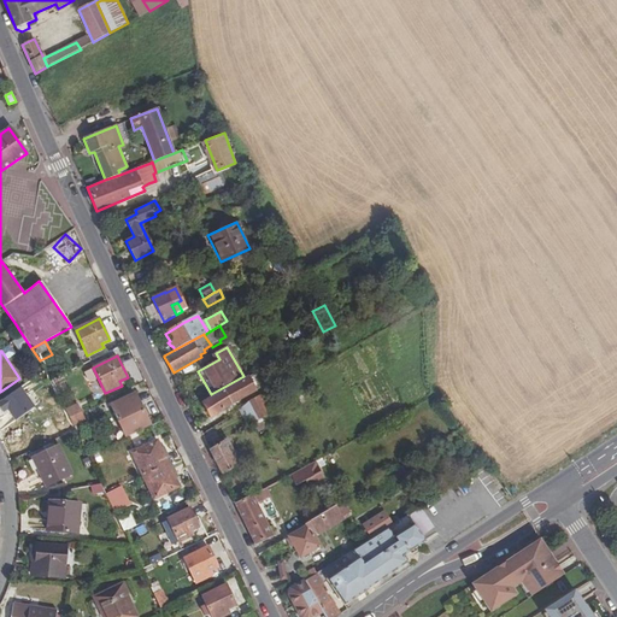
[(253,377),(203,404),(210,417),(222,411),(262,391),(253,377)]
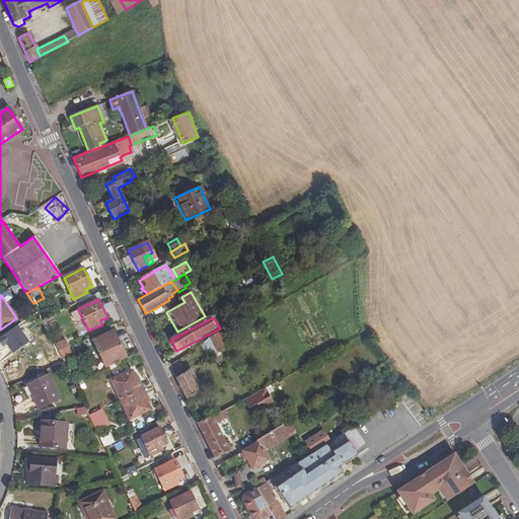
[(16,323),(0,334),(0,342),(8,356),(28,344),(16,323)]
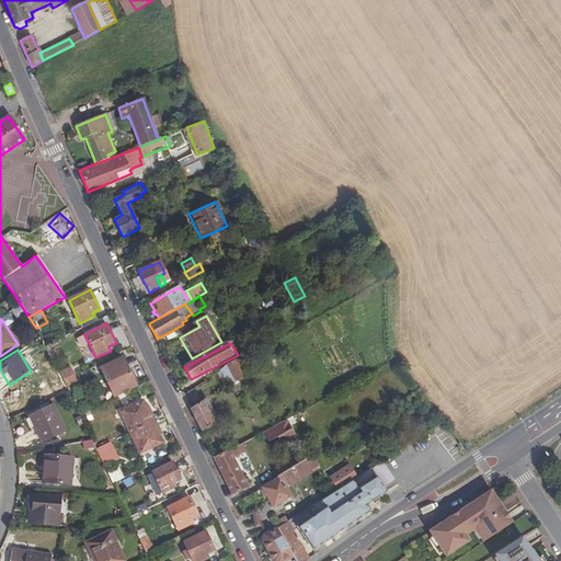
[(66,355),(55,361),(64,379),(73,375),(70,366),(71,366),(66,355)]
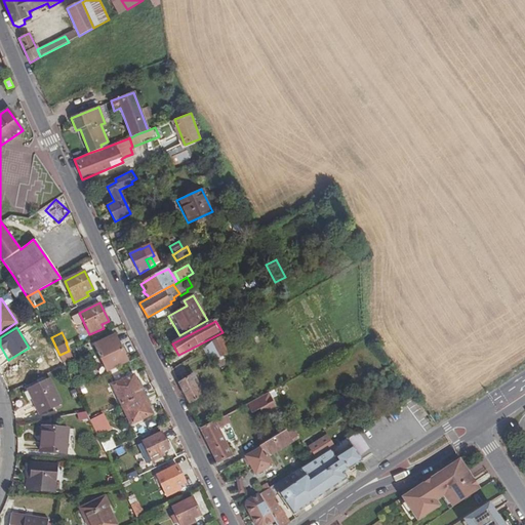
[(95,346),(105,366),(119,360),(117,356),(124,354),(115,335),(95,346)]
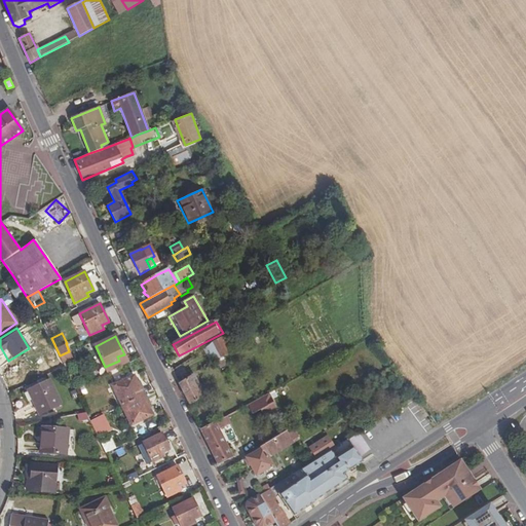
[(224,340),(223,337),(203,348),(205,351),(212,363),(229,352),(226,346),(230,344),(227,339),(224,340)]
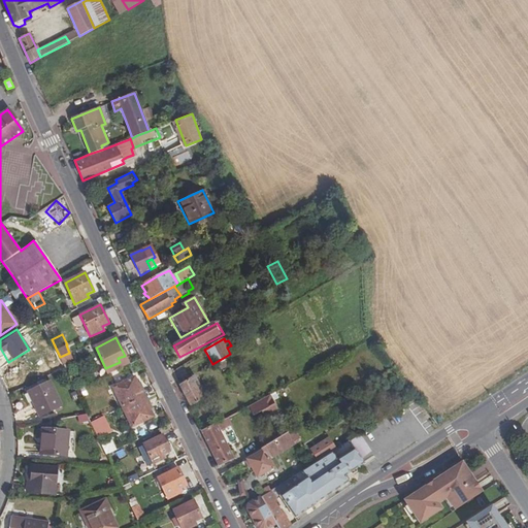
[(75,358),(72,351),(69,353),(60,357),(63,364),(75,358)]
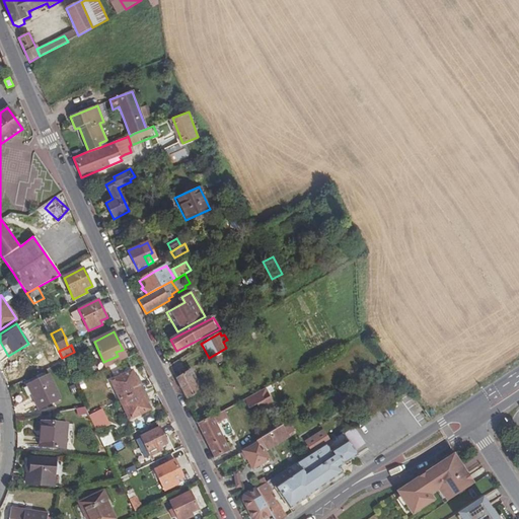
[(175,378),(188,399),(200,392),(194,383),(198,381),(191,369),(176,377),(175,378)]
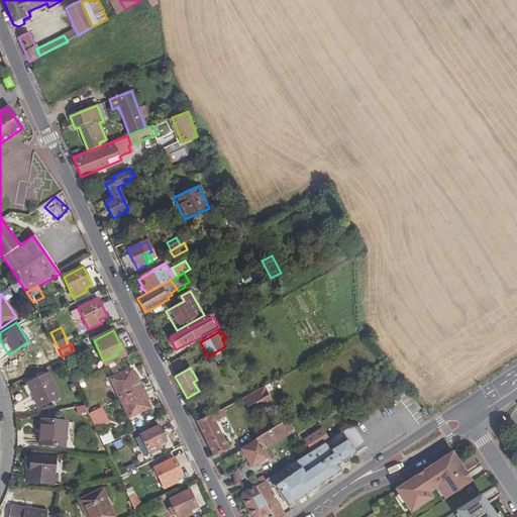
[(110,379),(119,398),(143,387),(137,375),(135,376),(131,369),(110,379)]
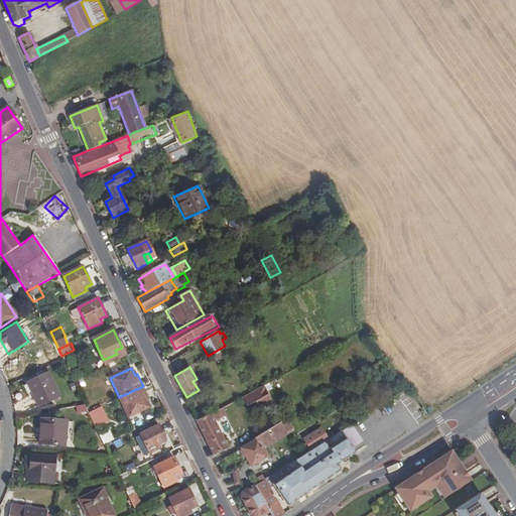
[(49,374),(27,384),(38,407),(60,397),(49,374)]
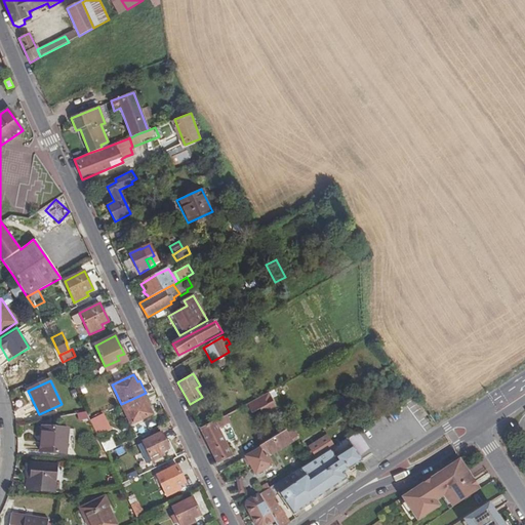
[(152,405),(146,393),(121,404),(131,425),(153,414),(149,406),(152,405)]
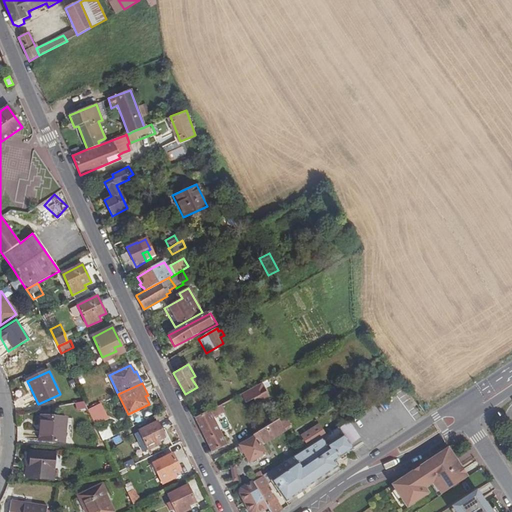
[(234,408),(250,439),(255,436),(256,434),(259,432),(265,429),(246,391),(196,419),(212,451),(226,444),(225,441),(228,439),(224,430),(220,432),(217,424),(228,419),(225,413),(234,408)]
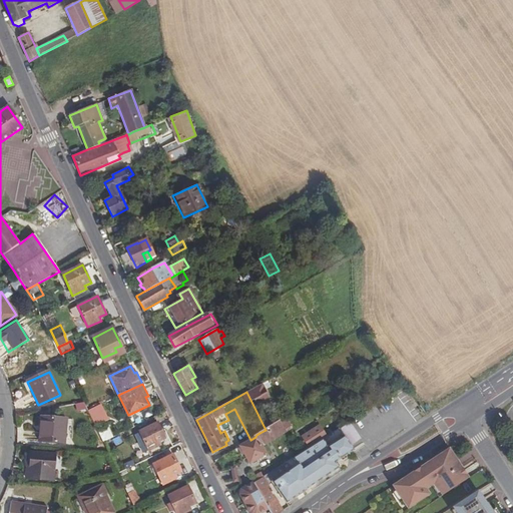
[(77,412),(85,409),(83,401),(74,404),(77,412)]
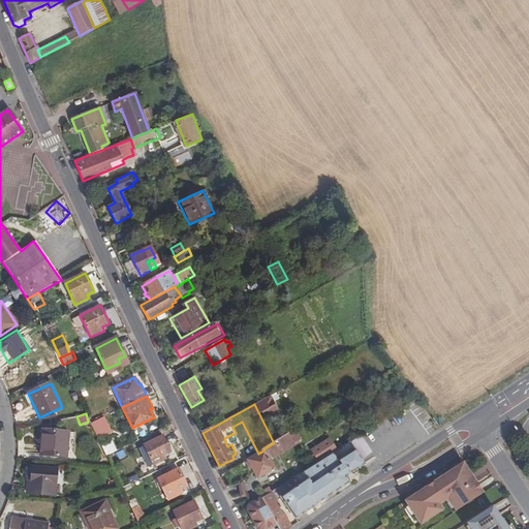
[(99,427),(96,419),(90,422),(93,430),(99,427)]
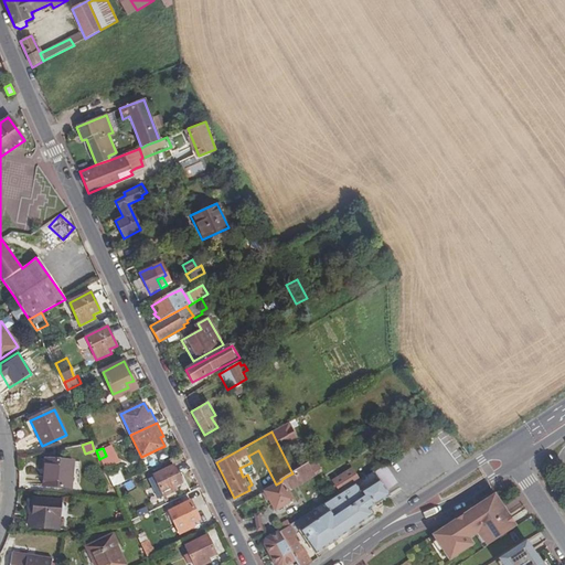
[(74,461),(46,459),(43,486),(71,489),(74,461)]
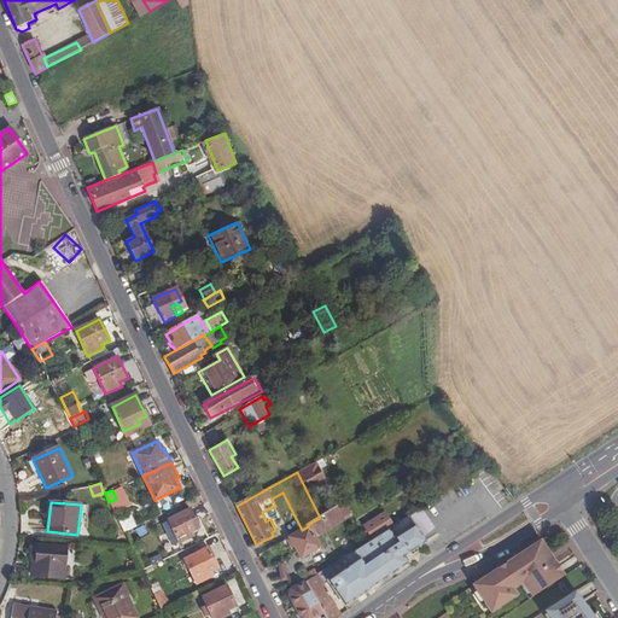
[(343,519),(336,507),(320,518),(313,522),(320,534),(343,519)]
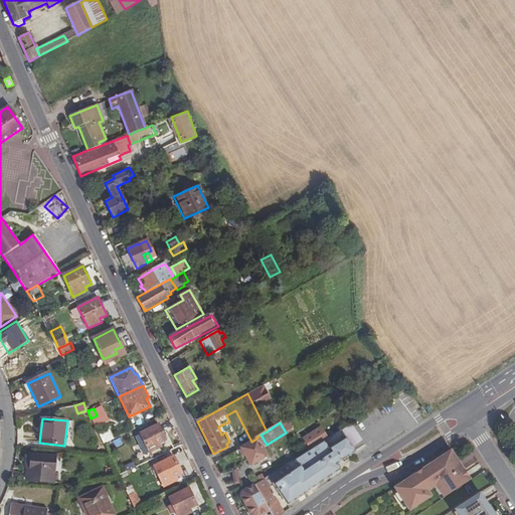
[(141,436),(137,438),(144,453),(148,451),(149,453),(161,447),(160,444),(166,441),(158,424),(140,434),(141,436)]
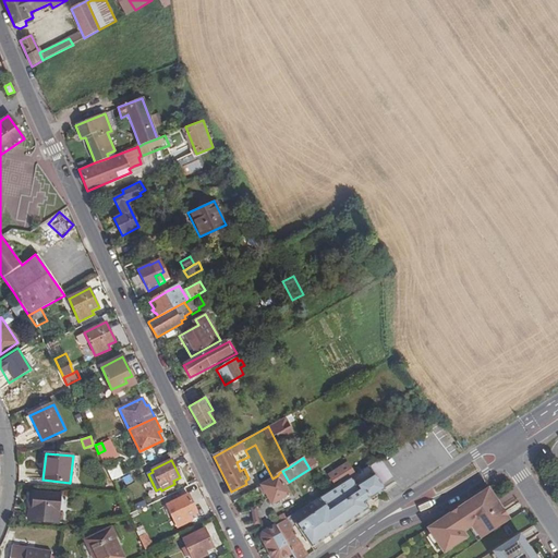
[(379,482),(391,475),(383,460),(371,468),(379,482)]
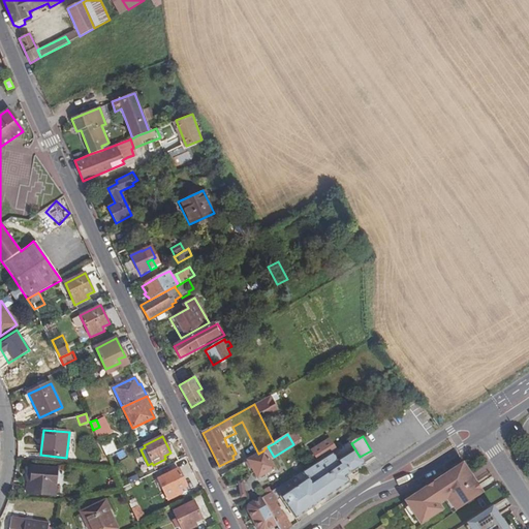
[(329,437),(310,448),(318,460),(336,449),(329,437)]
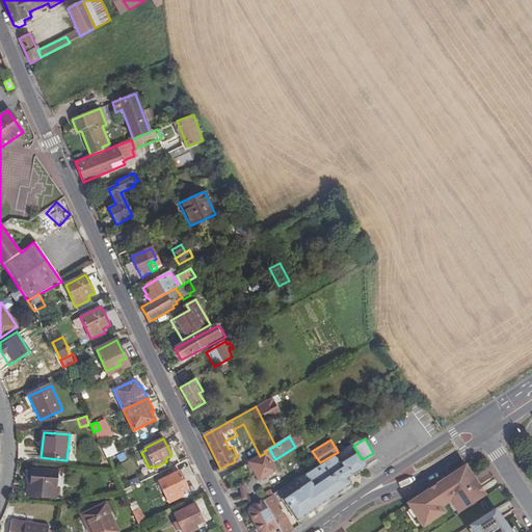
[(111,456),(117,450),(110,443),(104,448),(111,456)]
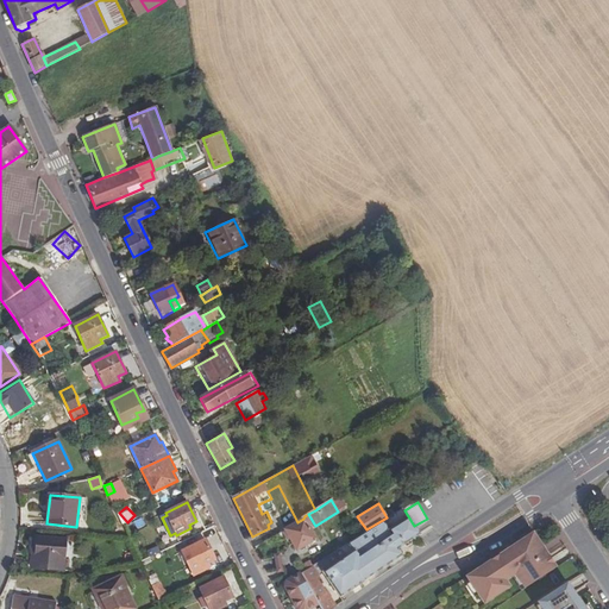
[(322,608),(330,608),(337,604),(318,577),(325,572),(341,597),(400,557),(396,550),(416,537),(400,509),(300,575),(319,602),(322,608)]
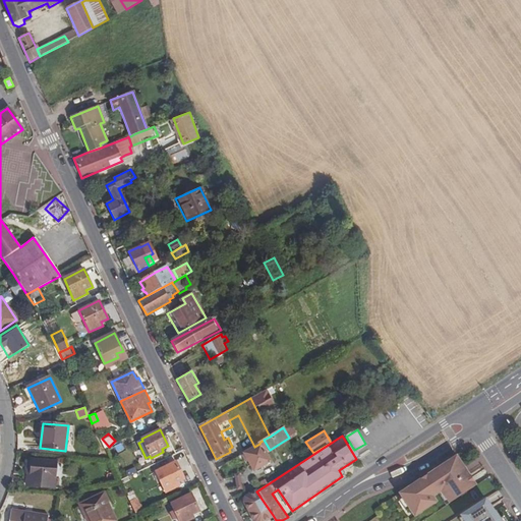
[(259,444),(254,447),(243,453),(253,471),(271,461),(259,444)]
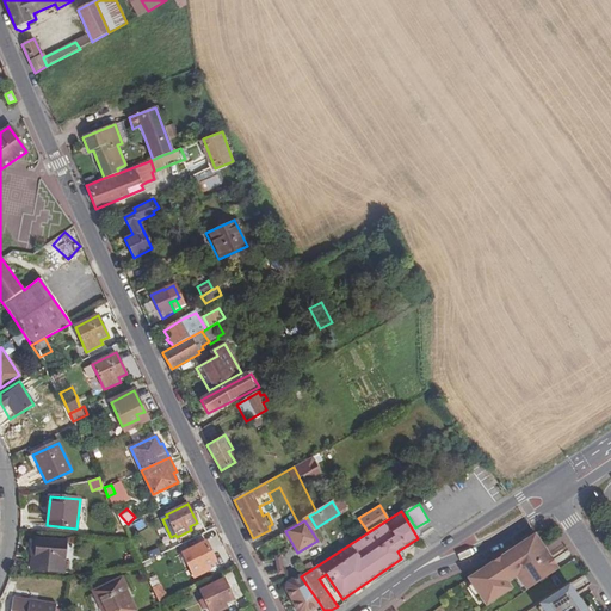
[(482,606),(511,588),(507,582),(514,578),(522,590),(556,569),(535,532),(463,574),(482,606)]
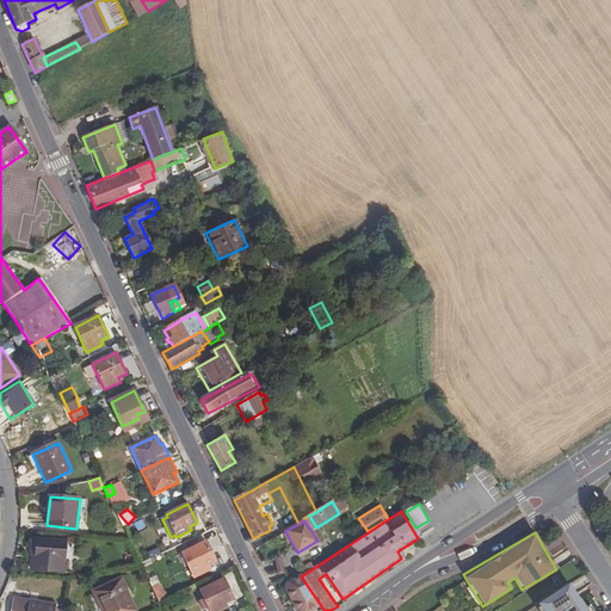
[(67,541),(36,538),(35,560),(31,560),(31,571),(63,573),(67,541)]
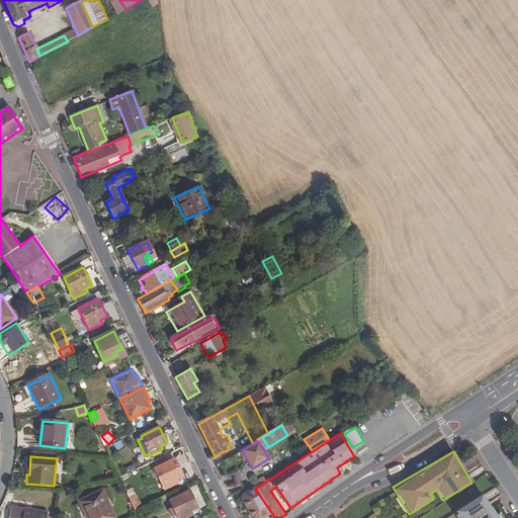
[(175,459),(154,469),(164,490),(178,484),(177,480),(183,477),(175,459)]
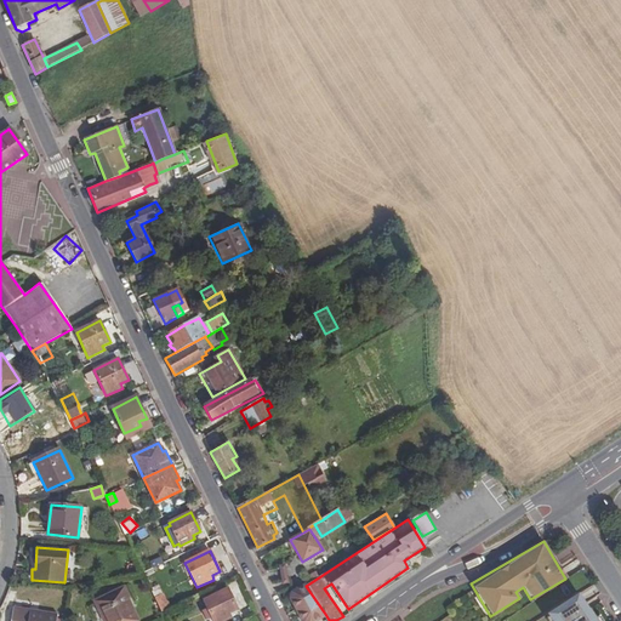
[(159,585),(151,588),(161,611),(171,607),(165,592),(163,593),(159,585)]
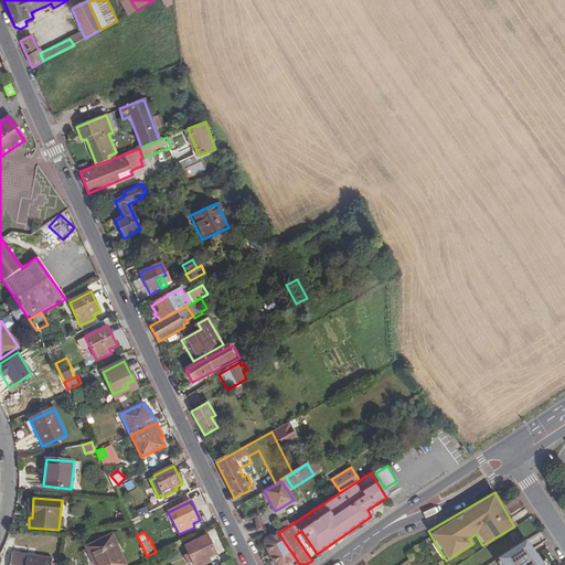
[(286,564),(296,558),(278,533),(265,542),(264,546),(276,564),(286,564)]
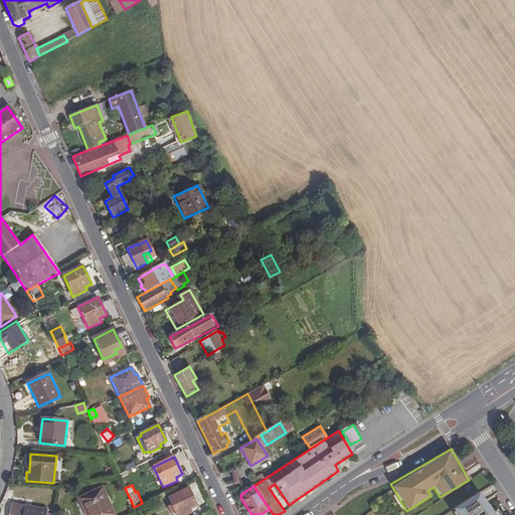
[(102,487),(78,498),(87,514),(112,514),(115,514),(102,487)]
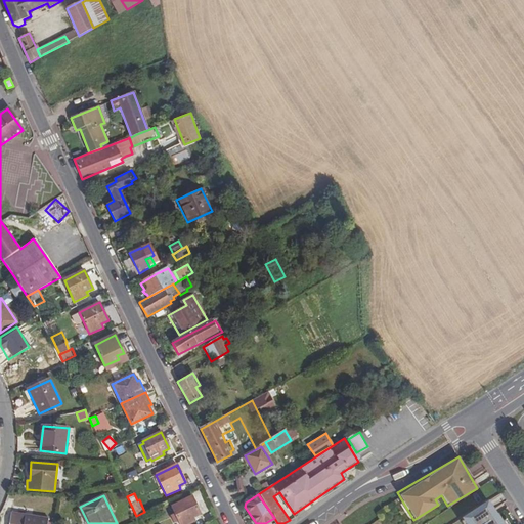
[(192,496),(172,507),(180,523),(187,523),(195,521),(193,517),(201,514),(192,496)]
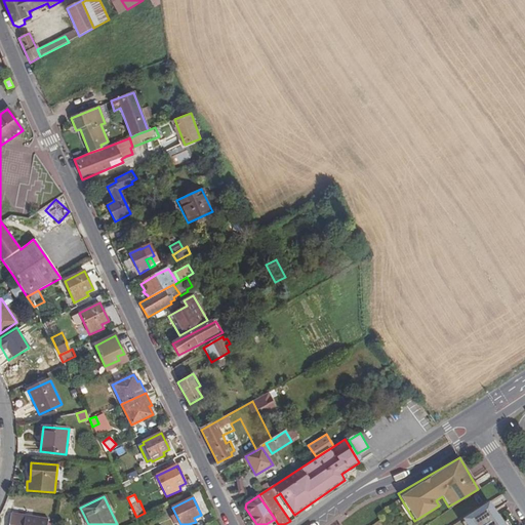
[(459,517),(465,524),(503,524),(489,499),(459,517)]
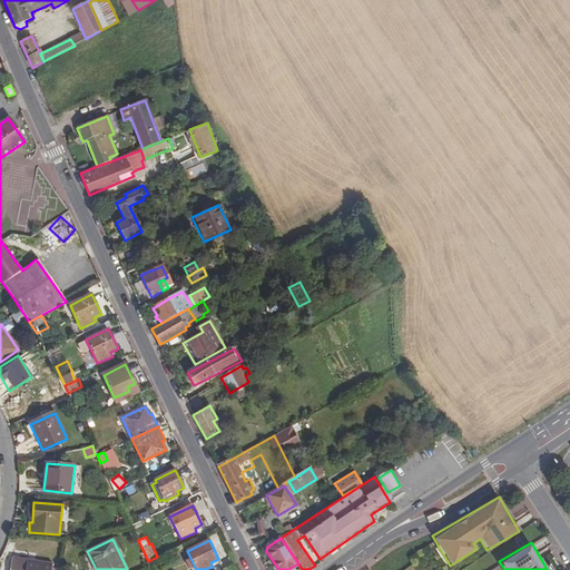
[(51,569),(53,564),(13,558),(11,569),(51,569)]
